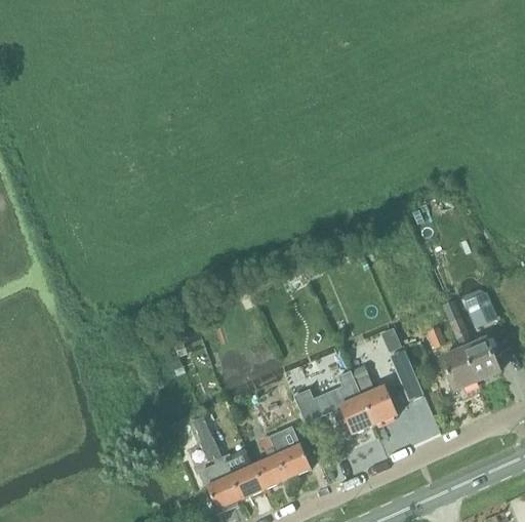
[(480,291),(465,298),(477,327),(497,318),(487,294),(480,291)]
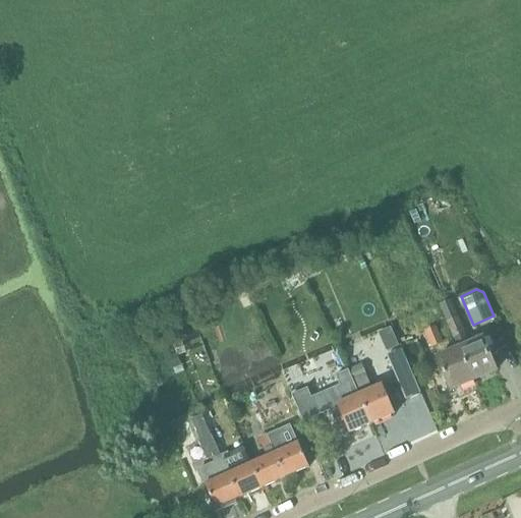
[(460,344),(473,378),(497,368),(483,334),(468,340),(459,314),(450,319),(460,344)]
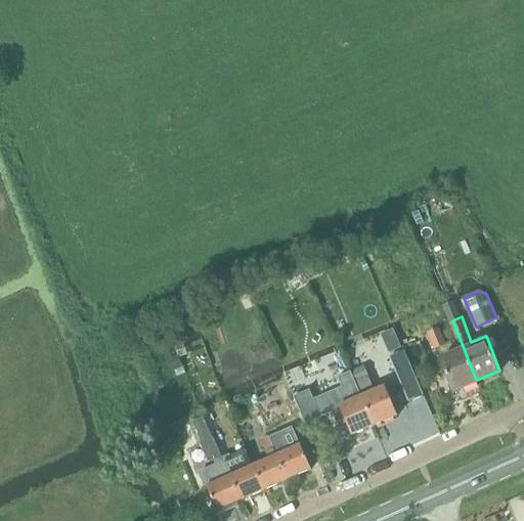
[(439,327),(426,332),(433,350),(446,344),(439,327)]
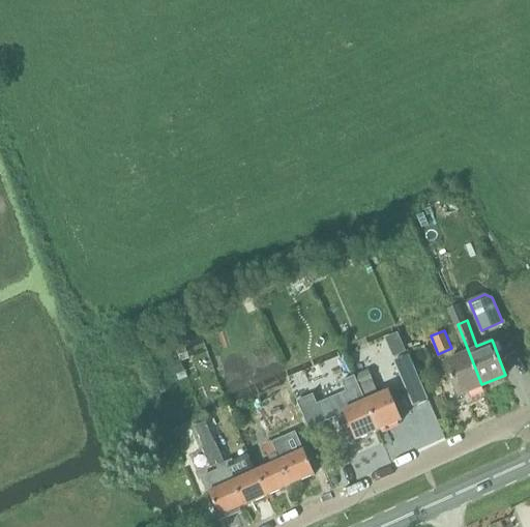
[(458,393),(481,384),(468,350),(444,359),(458,393)]
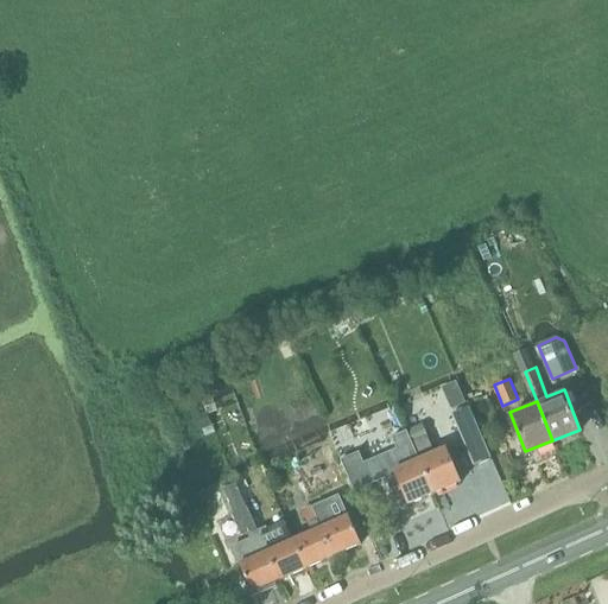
[(423,423),(407,430),(419,458),(435,491),(461,481),(447,445),(435,451),(423,423)]
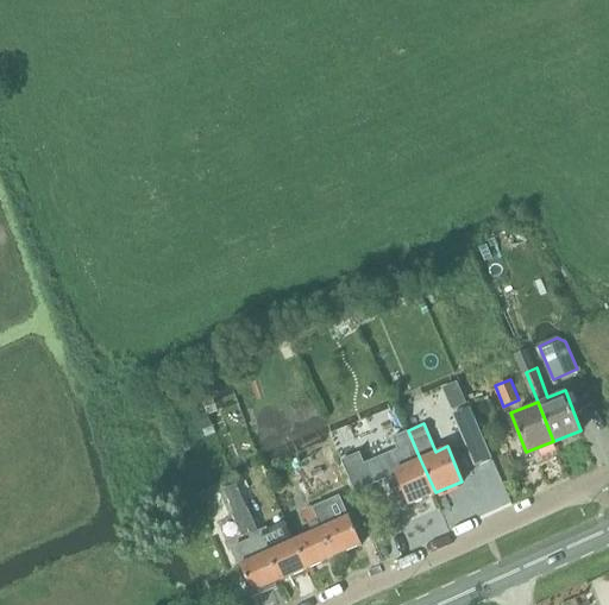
[(359,451),(341,459),(355,490),(385,477),(395,498),(405,493),(408,503),(435,492),(420,459),(408,430),(407,429),(393,436),(397,447),(364,461),(359,451)]
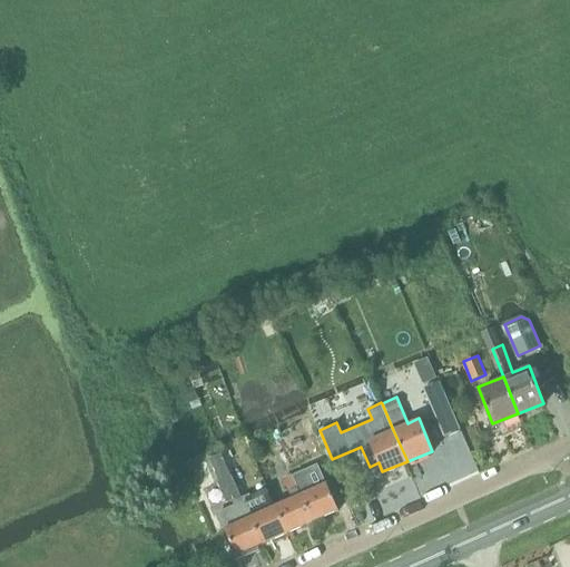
[(222,452),(210,457),(219,480),(228,500),(232,499),(239,496),(241,495),(232,475),(231,475),(222,452)]
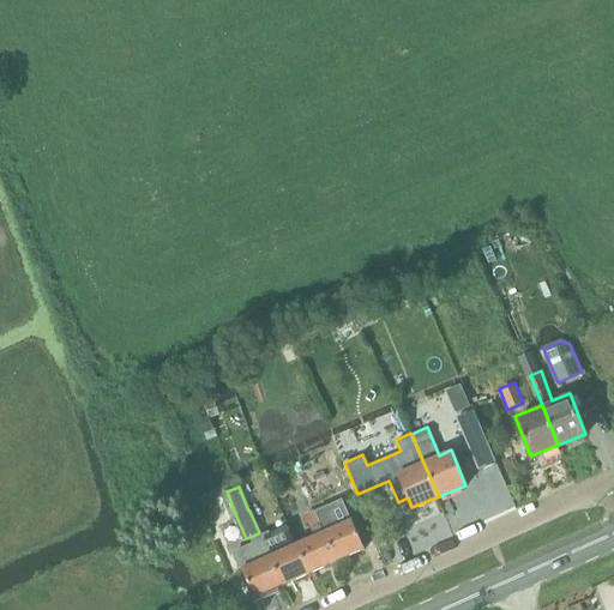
[(323,505),(314,508),(336,560),(362,548),(350,520),(341,496),(323,505)]
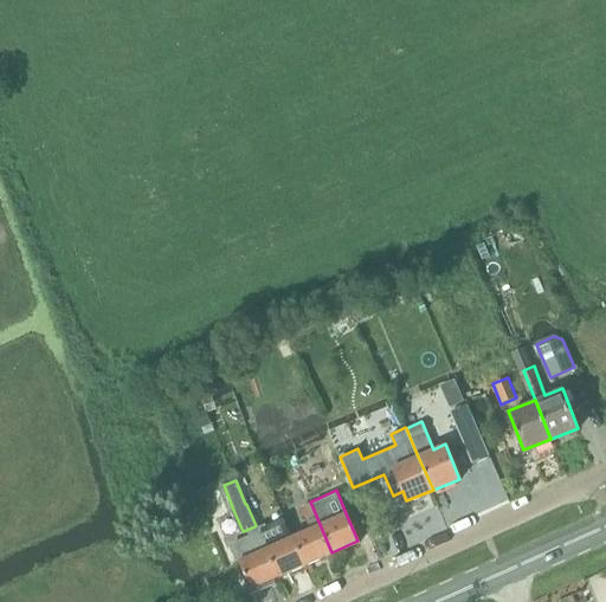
[(311,529),(292,536),(305,563),(331,552),(310,502),(301,505),(311,529)]
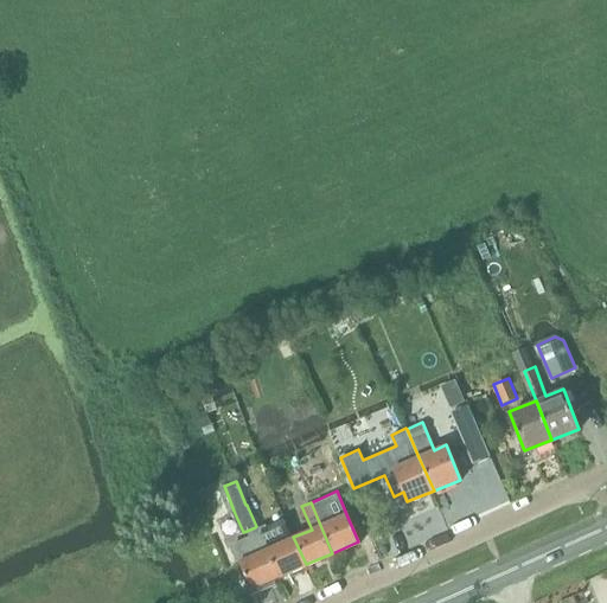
[(267,525),(256,528),(278,577),(306,564),(293,537),(286,519),(268,527),(267,525)]
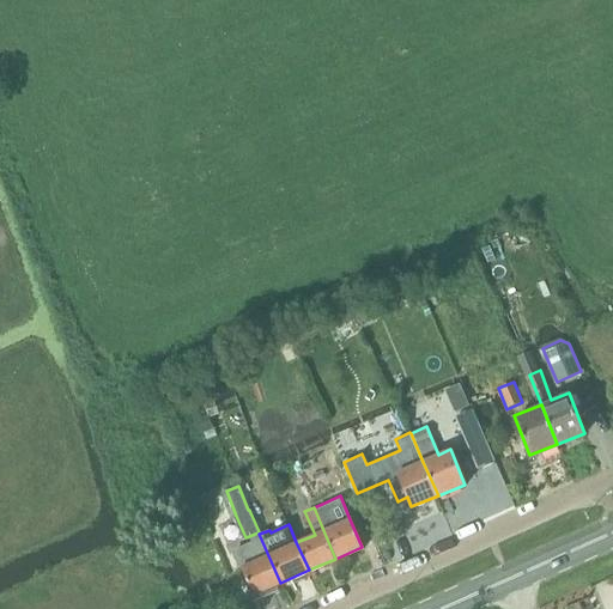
[(253,542),(235,550),(254,594),(280,583),(259,534),(252,537),(253,542)]
